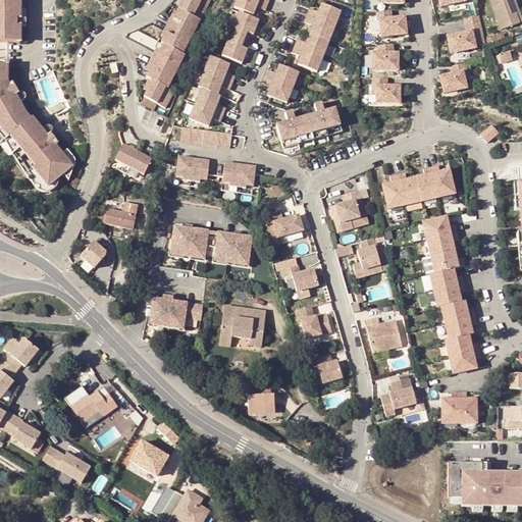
[(0,0),(0,43),(19,45),(20,0),(0,0)]
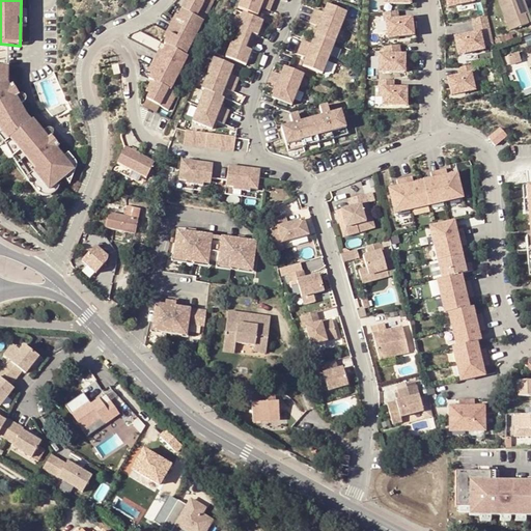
[(201,12),(207,16),(215,1),(213,0),(187,0),(182,12),(197,20),(201,12)]
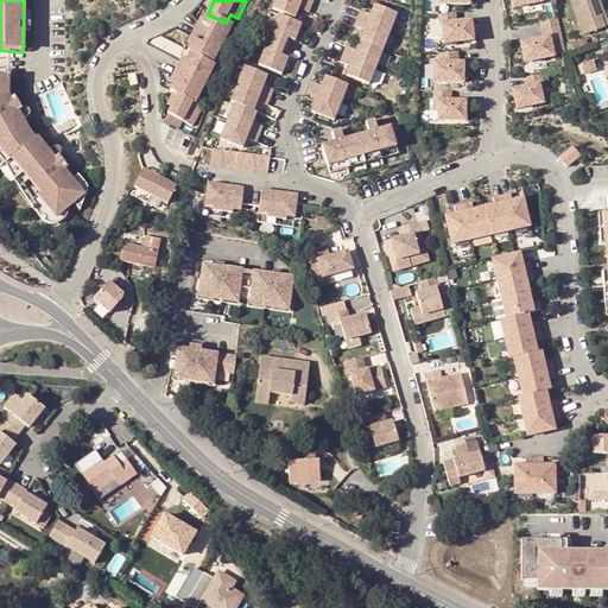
[(299,12),(308,16),(312,0),(277,0),(272,13),(296,21),(299,12)]
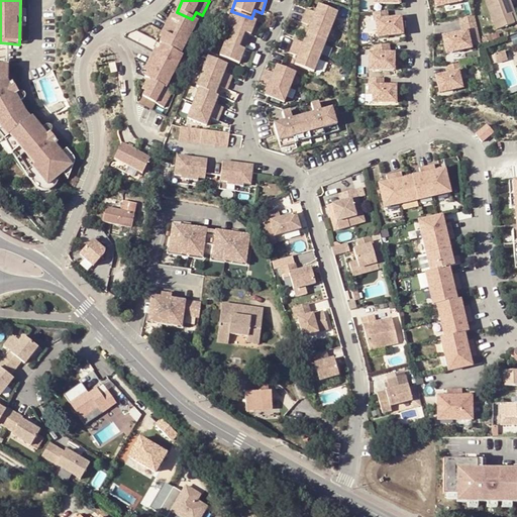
[(485,0),(496,30),(515,23),(512,14),(515,13),(509,0),(485,0)]
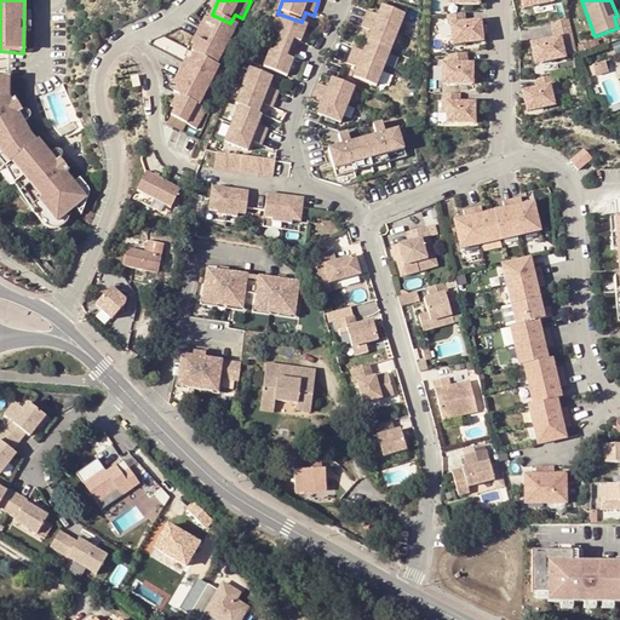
[(390,52),(405,16),(382,6),(378,16),(368,12),(361,28),(371,33),(367,42),(390,52)]
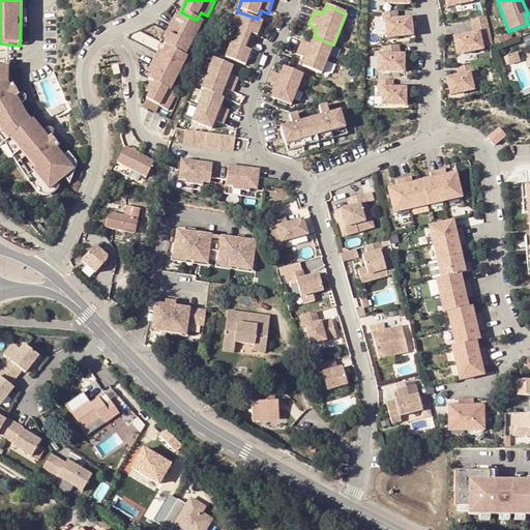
[(398,20),(396,11),(382,13),(383,22),(385,22),(387,38),(413,35),(410,18),(398,20)]
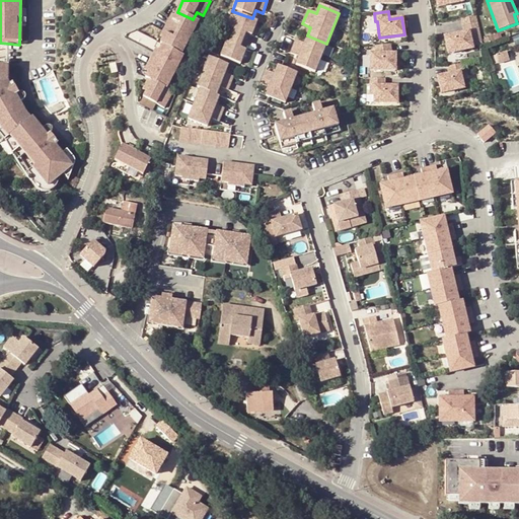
[(169,28),(191,40),(200,22),(193,19),(177,12),(169,28)]
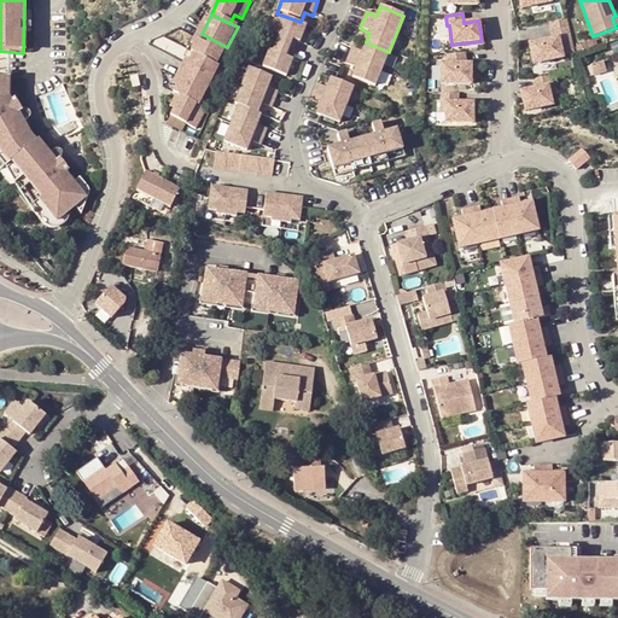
[(576,51),(567,17),(549,22),(553,39),(529,44),(534,64),(564,57),(563,54),(576,51)]
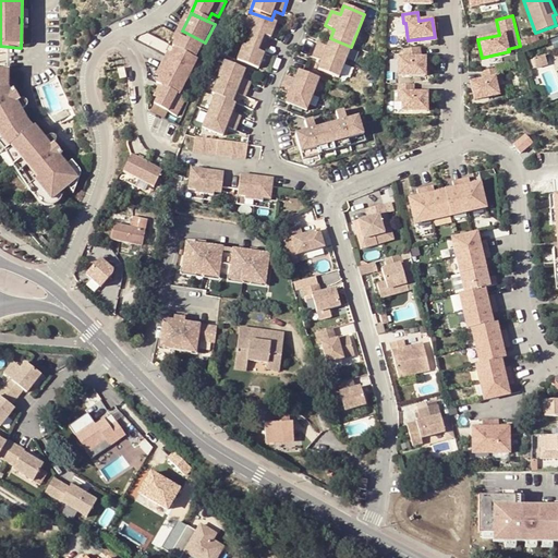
[(271,40),(277,25),(257,17),(252,33),(254,34),(249,48),(245,47),(240,62),(261,70),(266,56),(263,53),(268,39),(271,40)]
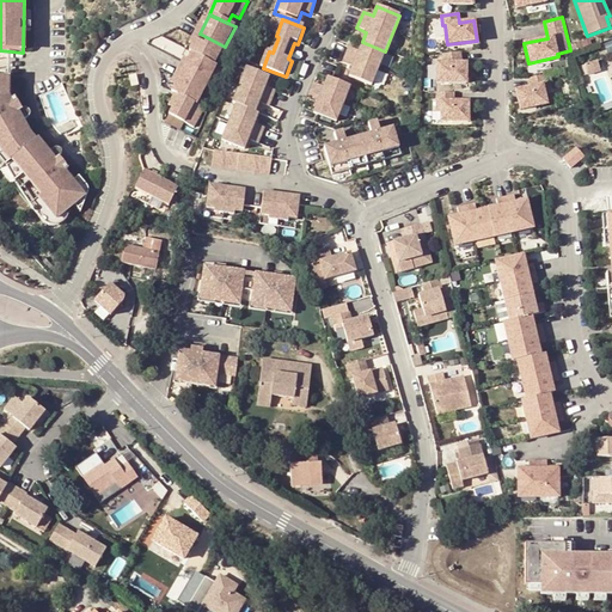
[(193,55),(215,66),(225,47),(200,34),(189,54),(193,55)]
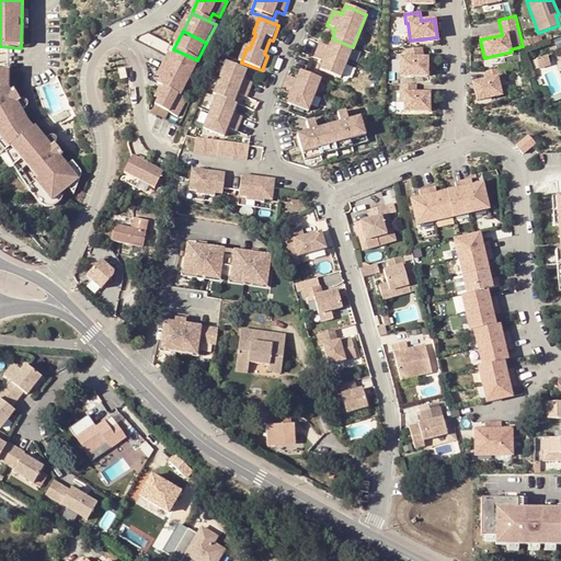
[(341,79),(353,47),(332,38),(329,46),(320,43),(313,58),(323,61),(319,71),(341,79)]
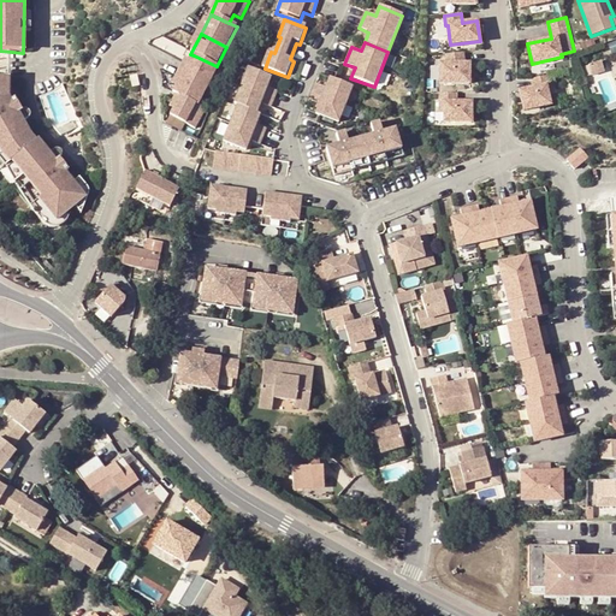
[(439,64),(439,84),(469,84),(469,64),(465,64),(463,52),(445,54),(446,64),(439,64)]
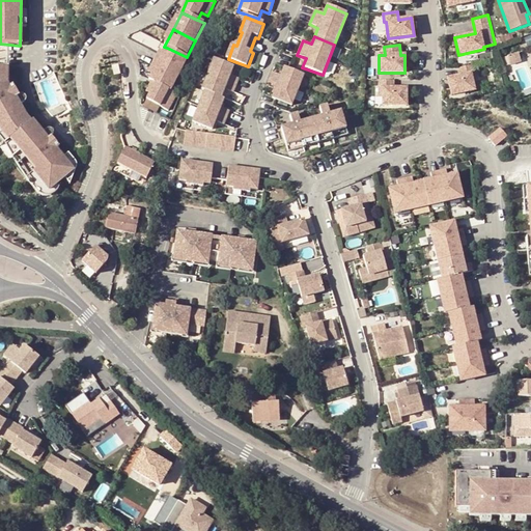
[(167,48),(159,65),(180,76),(189,59),(187,57),(167,48)]
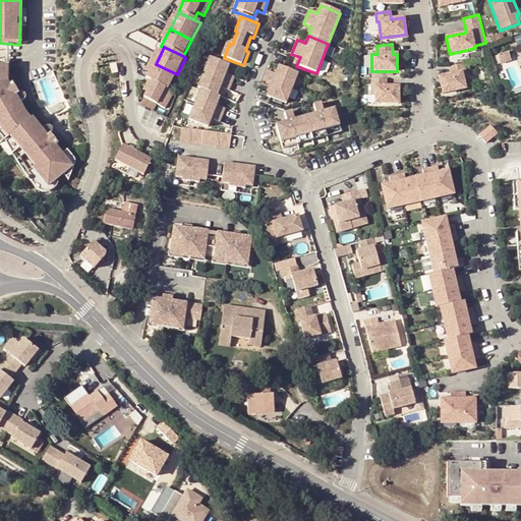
[(498,55),(501,62),(511,59),(508,52),(498,55)]
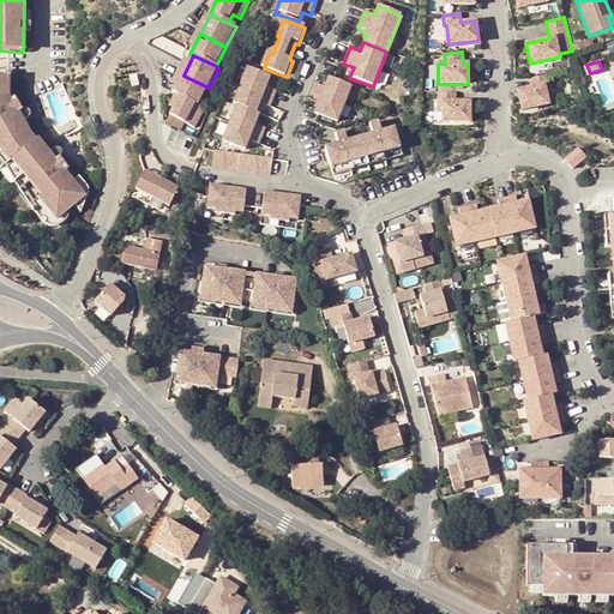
[(263,103),(271,107),(277,91),(269,88),(272,78),(248,70),(236,104),(240,106),(259,113),(263,103)]
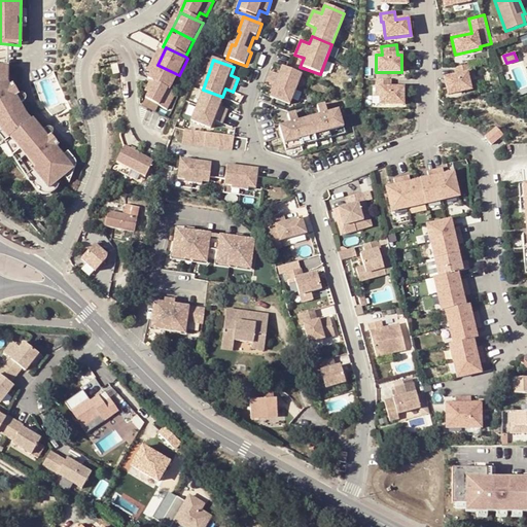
[(117,64),(110,65),(112,75),(119,73),(117,64)]
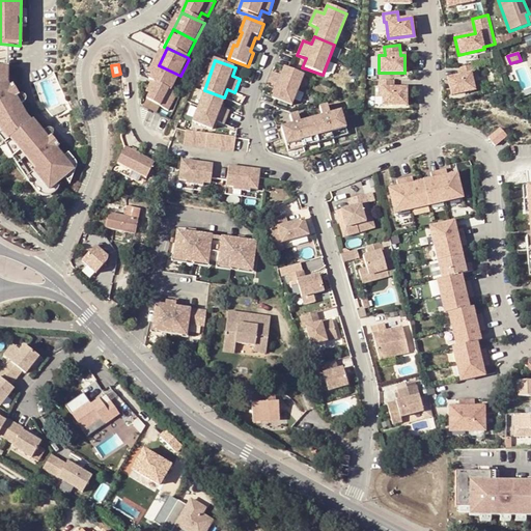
[(451,95),(475,90),(473,82),(471,74),(475,73),(473,64),(458,68),(460,76),(448,79),(451,95)]
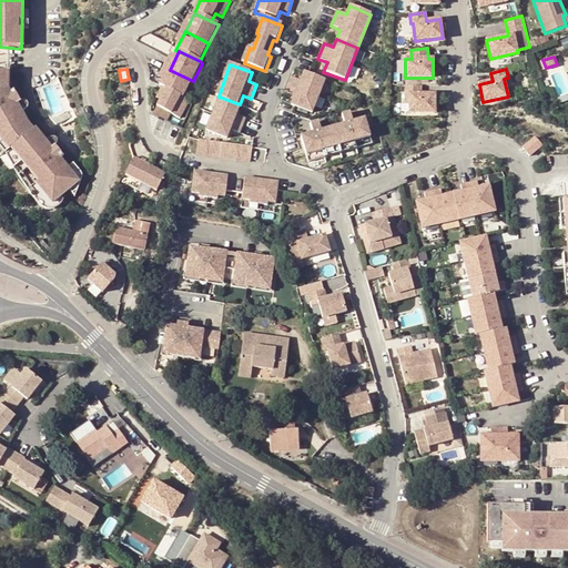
[(168,91),(184,99),(193,81),(170,70),(160,88),(168,91)]
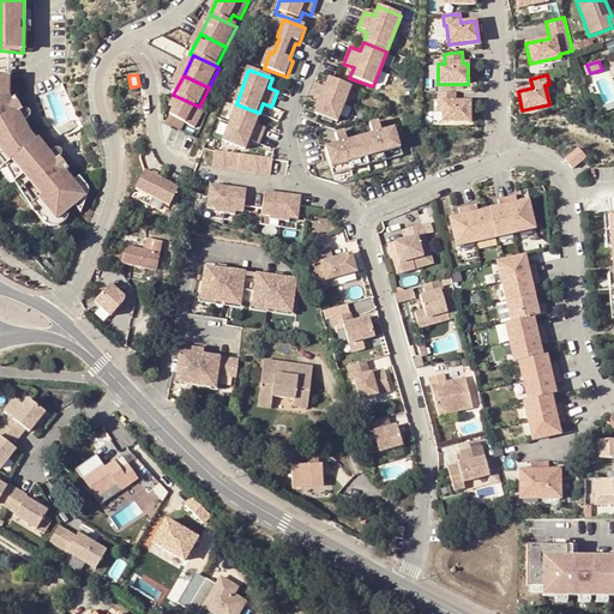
[(6,97),(6,79),(0,78),(0,155),(6,163),(7,162),(36,198),(34,200),(52,222),(61,215),(83,198),(35,139),(34,142),(28,134),(6,97)]
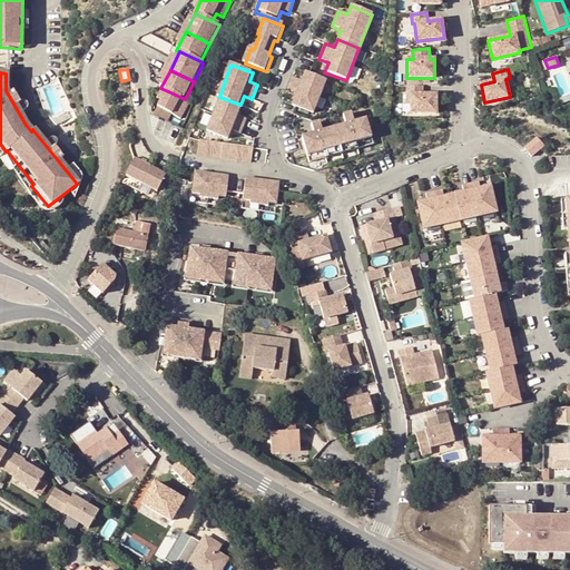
[(313,116),(326,82),(304,74),(301,82),(292,78),(286,95),(295,98),(292,107),(313,116)]
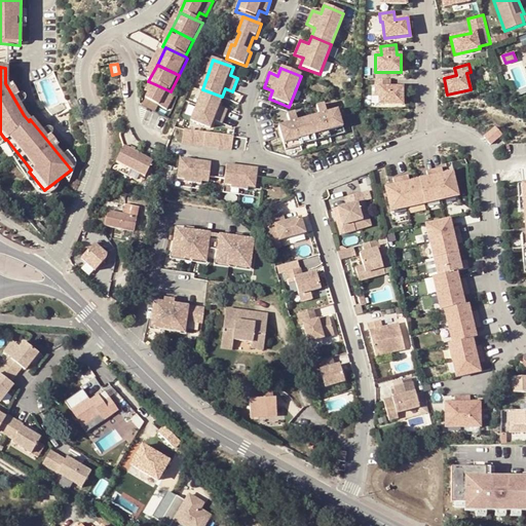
[(390,79),(375,79),(375,87),(379,87),(379,96),(379,105),(403,105),(403,87),(390,86),(390,79)]
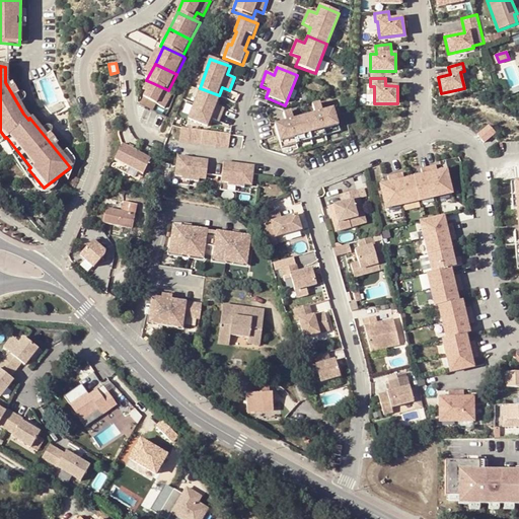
[(166,110),(174,93),(168,90),(153,83),(145,100),(166,110)]
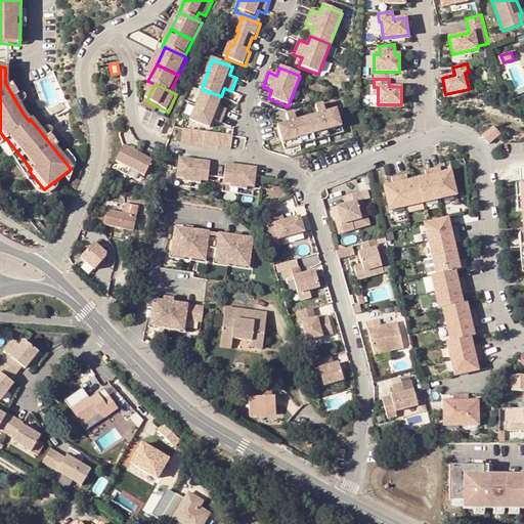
[(217,120),(223,122),(228,108),(221,106),(225,98),(221,96),(205,90),(193,121),(214,128),(217,120)]
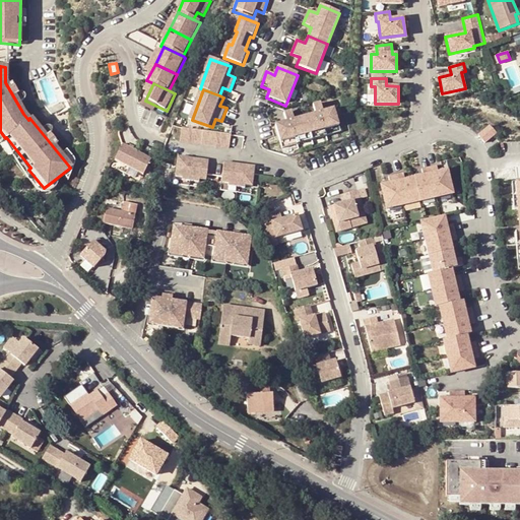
[(283,147),(341,129),(339,124),(333,107),(323,110),(320,103),(314,105),(316,112),(297,119),(294,112),(286,114),(289,121),(276,125),(281,142),(283,147)]
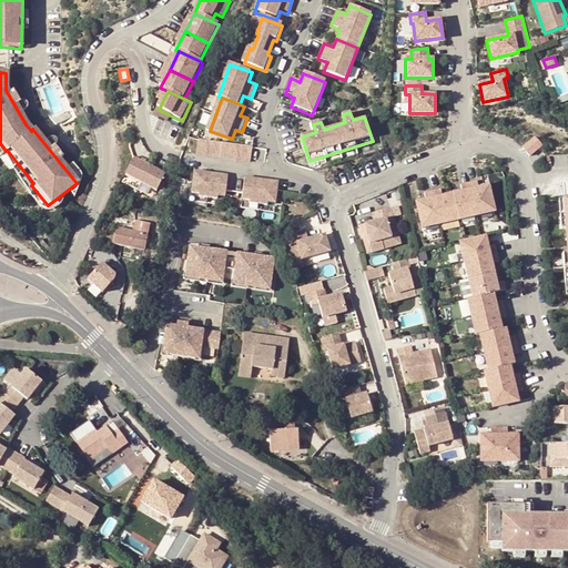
[(538,137),(524,146),(531,156),(546,145),(538,137)]
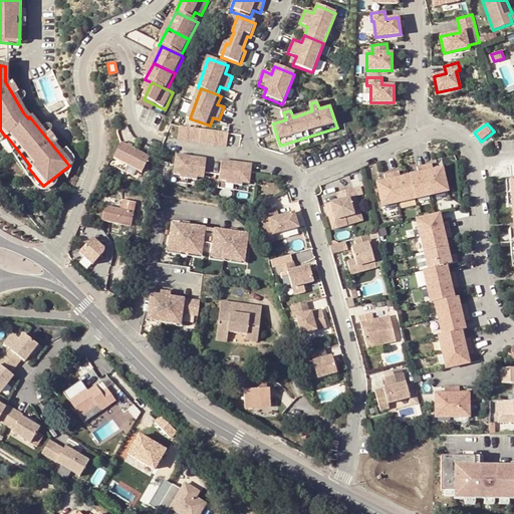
[(178,124),(175,139),(224,146),(226,132),(178,124)]
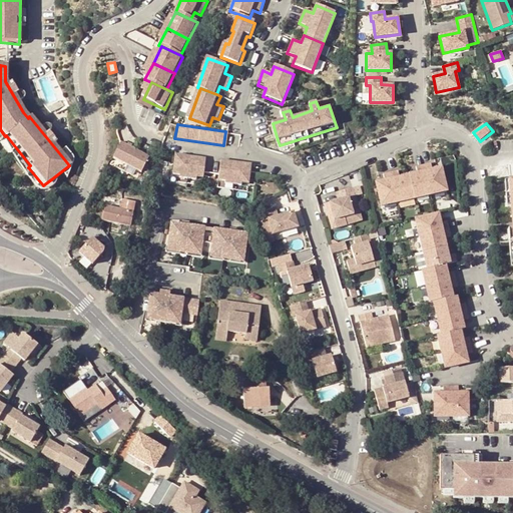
[(51,179),(43,185),(28,167),(30,165),(6,135),(5,136),(0,129),(0,143),(22,173),(38,190),(44,190),(46,190),(52,183),(51,179)]
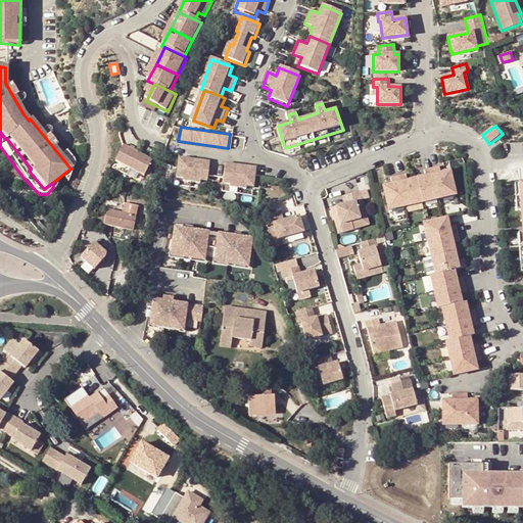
[(115,163),(130,171),(139,154),(124,146),(115,163)]
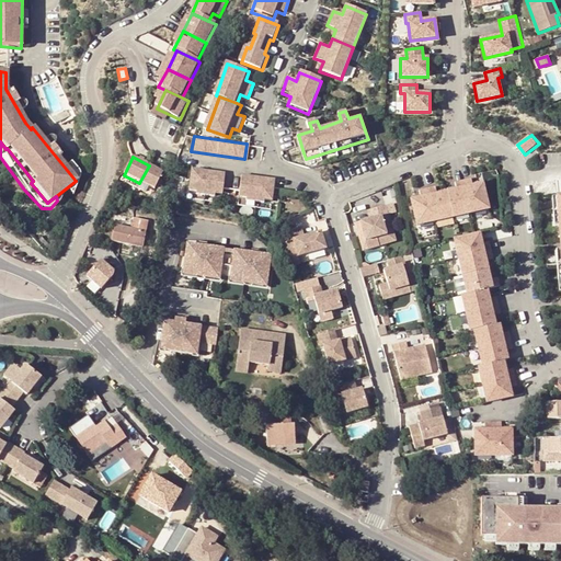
[(156,192),(164,173),(149,165),(139,183),(156,192)]
